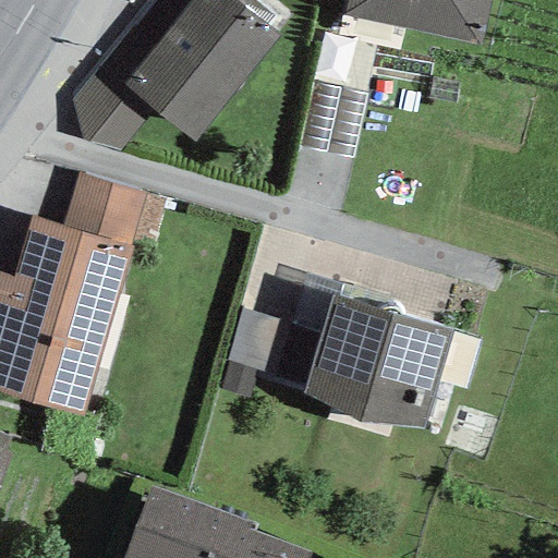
[(193,143),(280,37),(243,8),(234,0),(150,0),(72,102),(85,142),(121,153),(154,111),(193,143)]
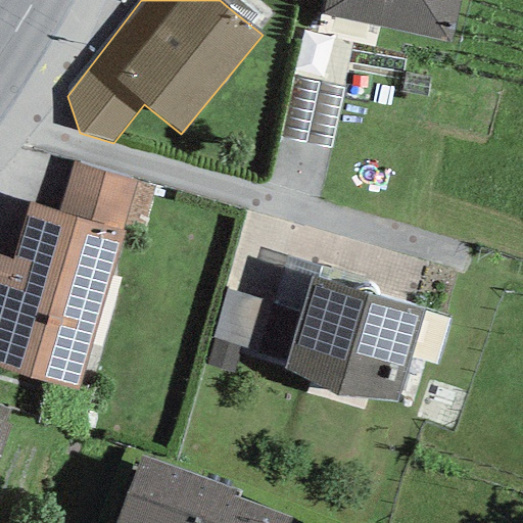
[(459,0),(325,0),(322,15),(449,44),(459,0)]
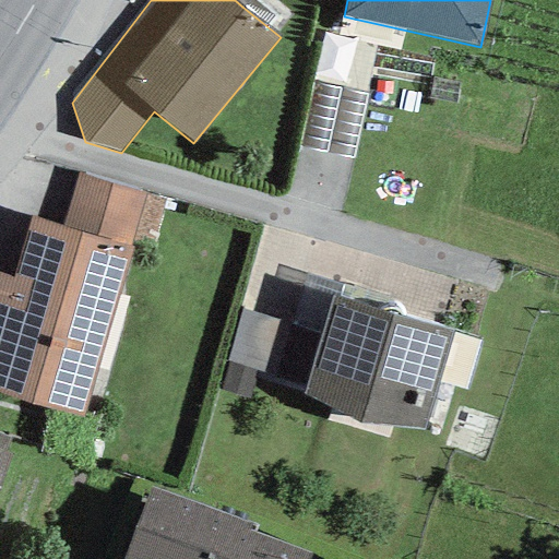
[(354,159),(367,96),(311,84),(298,147),(354,159)]
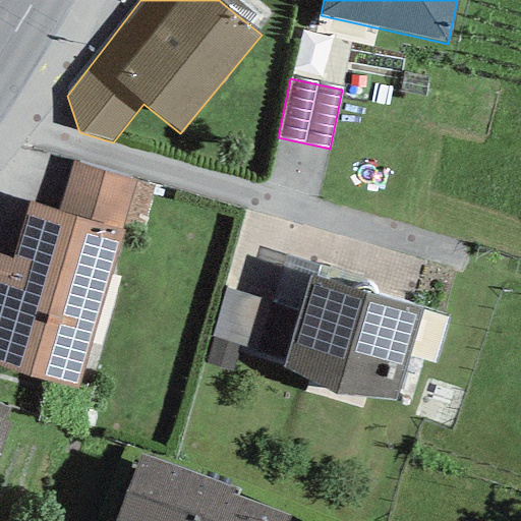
[(156,187),(71,162),(57,213),(122,231),(140,236),(156,187)]
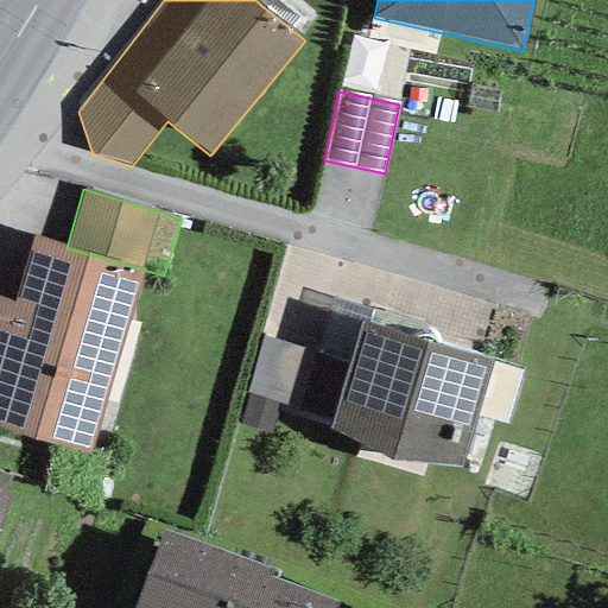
[(67,248),(32,236),(14,301),(0,296),(0,426),(88,455),(143,270),(67,248)]
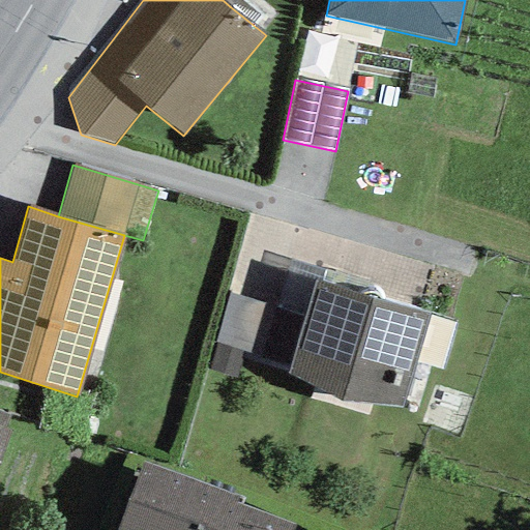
[(315,280),(365,295),(369,285),(289,261),(274,306),(273,311),(303,319),(315,280)]
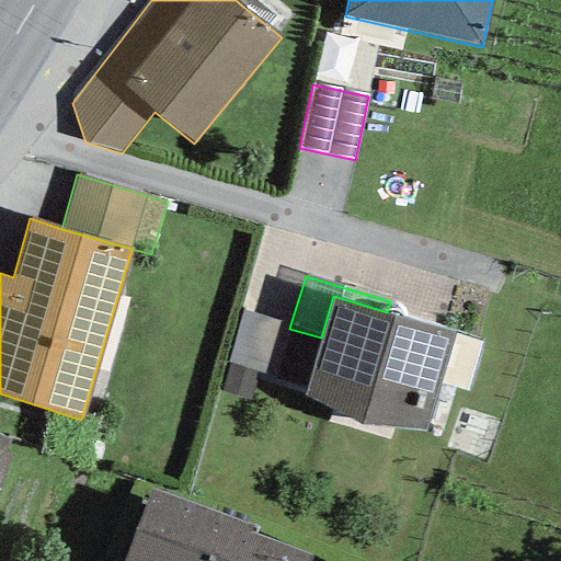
[(387,312),(333,296),(321,338),(302,398),(426,435),(457,333),(387,312)]
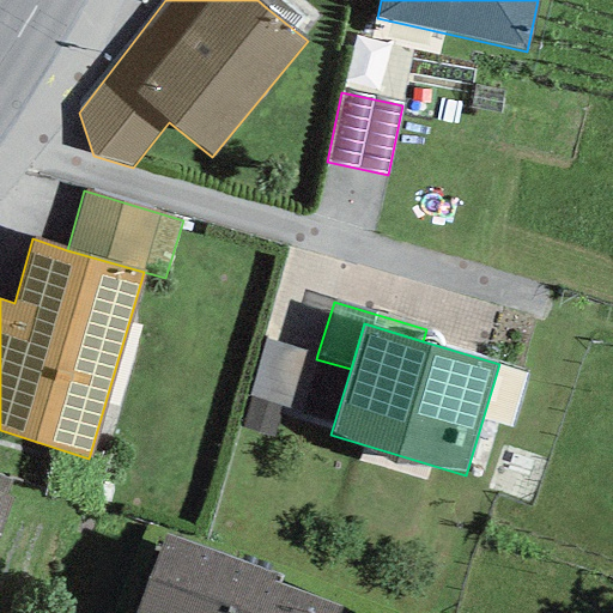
[(283,410),(301,414),(316,359),(317,354),(263,339),(246,399),(249,399),(283,410)]
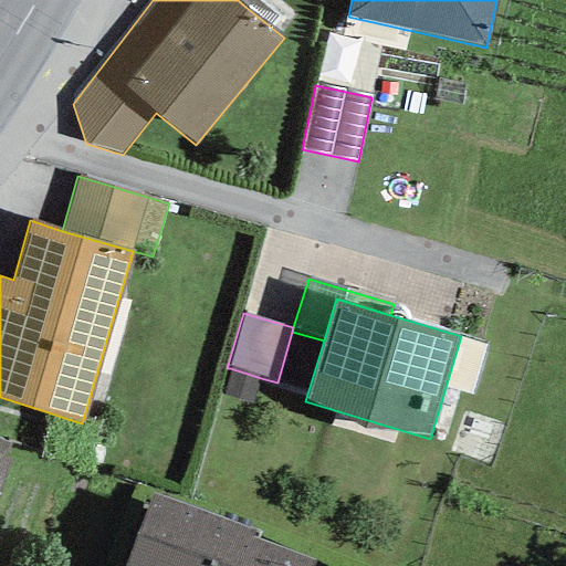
[(252,405),(261,378),(230,368),(221,395),(252,405)]
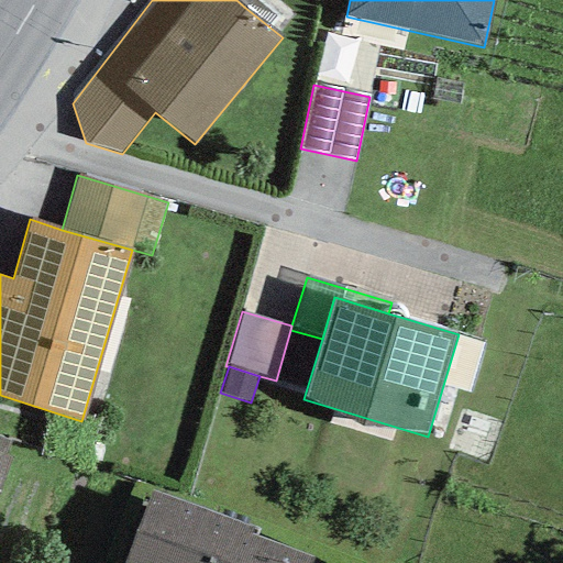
[(0,481),(9,457),(4,455),(9,443),(0,439),(0,481)]
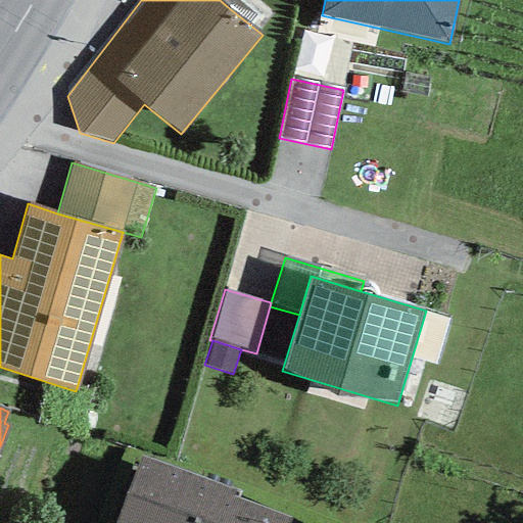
[(235,491),(140,457),(114,522),(288,522),(290,518),(232,497),(235,491)]
